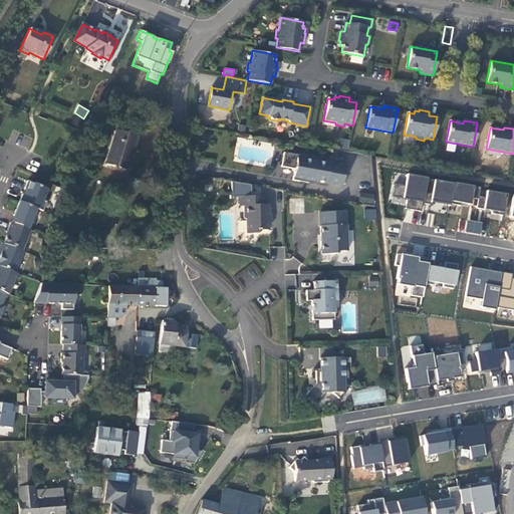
[(126,170),(137,138),(115,131),(105,163),(126,170)]
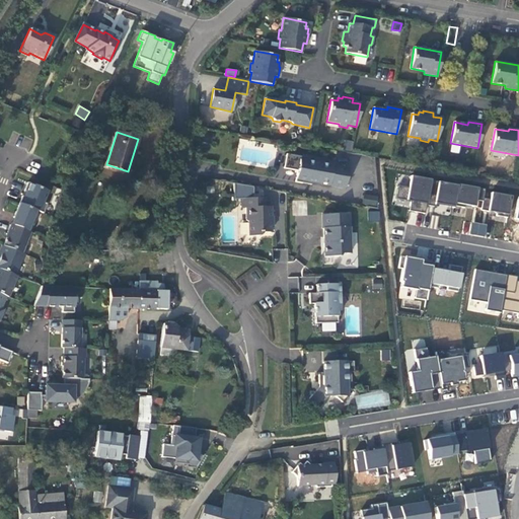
[(345,188),(349,168),(308,161),(300,159),(300,156),(286,154),(284,168),(297,170),(295,181),(302,183),(302,180),(311,181),(345,188)]
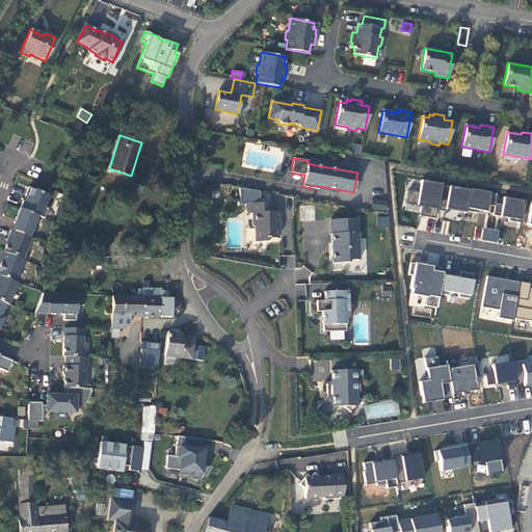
[(434,219),(441,184),(420,181),(418,192),(407,190),(405,204),(420,207),(419,216),(434,219)]
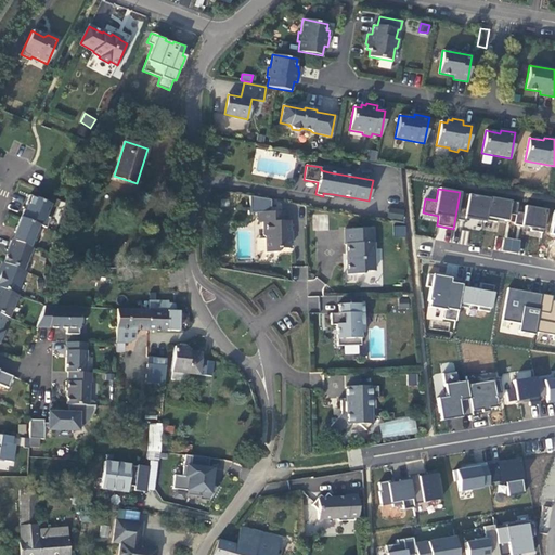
[(485,222),(489,198),(460,193),(455,219),(464,221),(464,219),(485,222)]
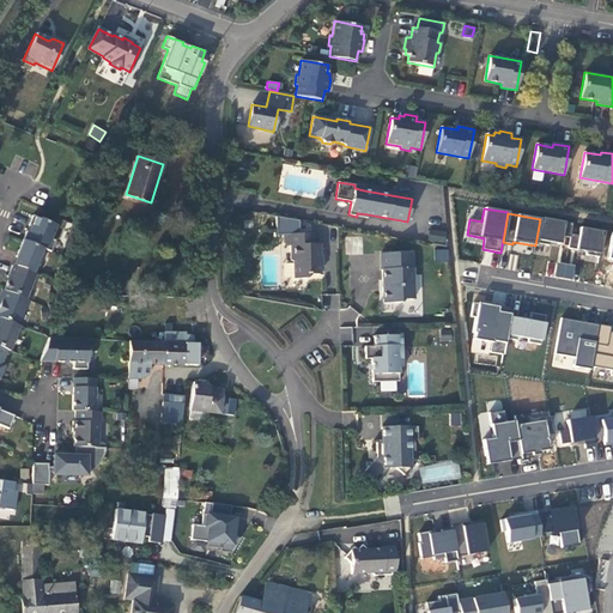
[(52,238),(56,225),(32,216),(29,226),(31,226),(29,232),(26,231),(23,241),(43,249),(50,252),(55,241),(52,238)]
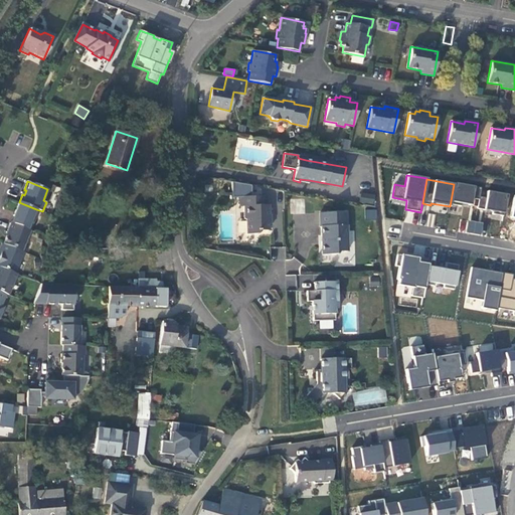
[(263,210),(262,196),(250,196),(250,185),(231,182),(231,195),(239,195),(239,197),(239,206),(243,206),(243,218),(246,220),(246,234),(256,234),(260,231),(268,230),(268,222),(271,219),(271,216),(269,216),(269,210),(263,210)]
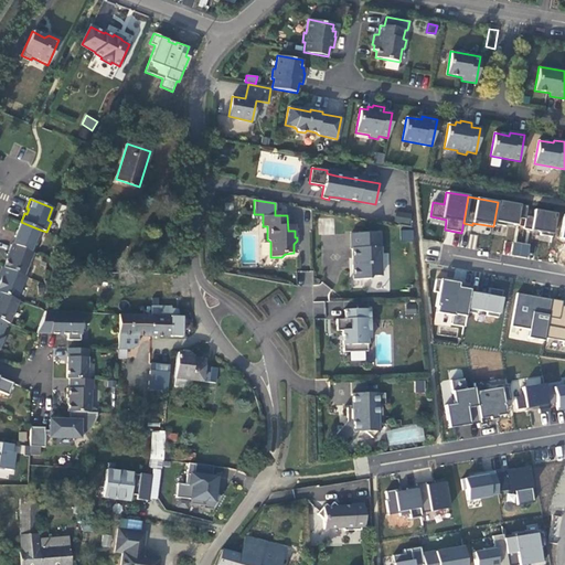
[(525,216),(526,206),(498,201),(498,202),(493,224),(505,226),(505,223),(515,225),(518,217),(524,220),(525,216)]
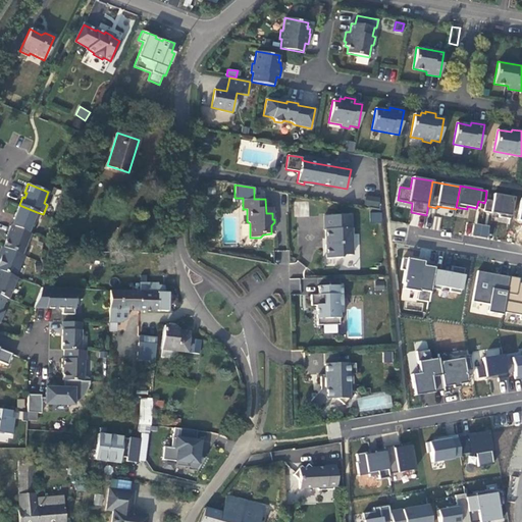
[(499,217),(510,219),(514,198),(493,194),(491,201),(485,200),(484,203),(483,211),(499,214),(499,217)]
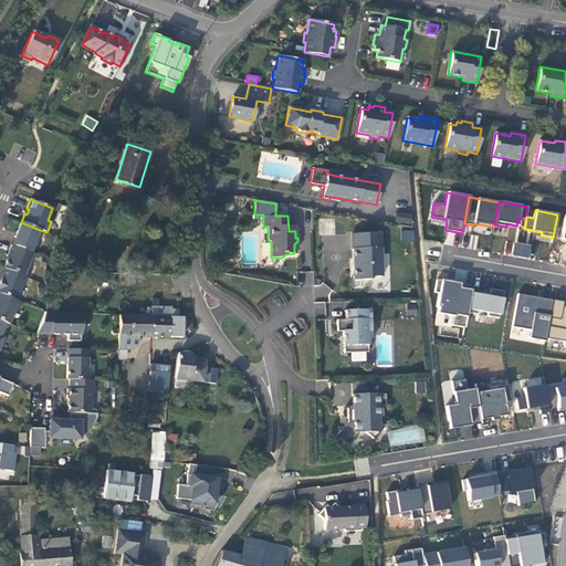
[(411,216),(397,213),(396,223),(409,226),(411,216)]
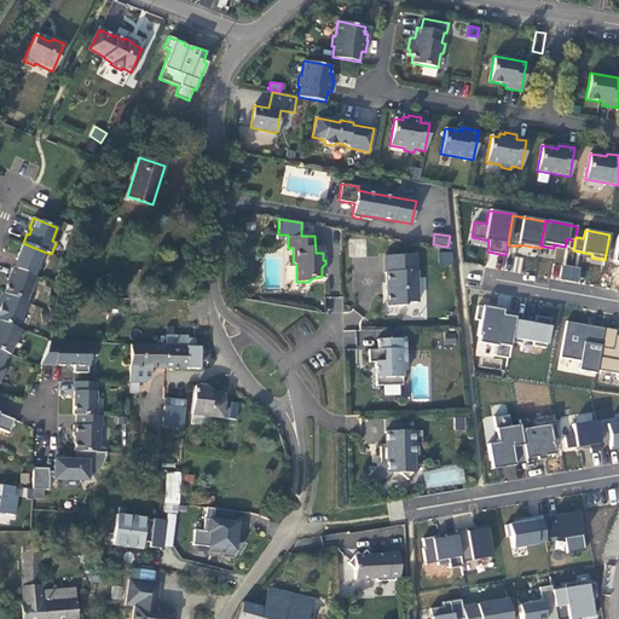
[(35,277),(41,262),(39,261),(44,252),(23,243),(16,260),(18,261),(15,268),(35,277)]
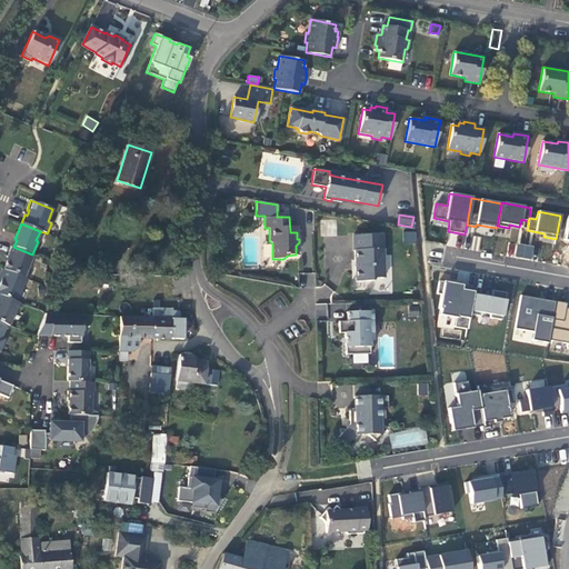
[(403,242),(416,242),(416,231),(403,231),(403,242)]
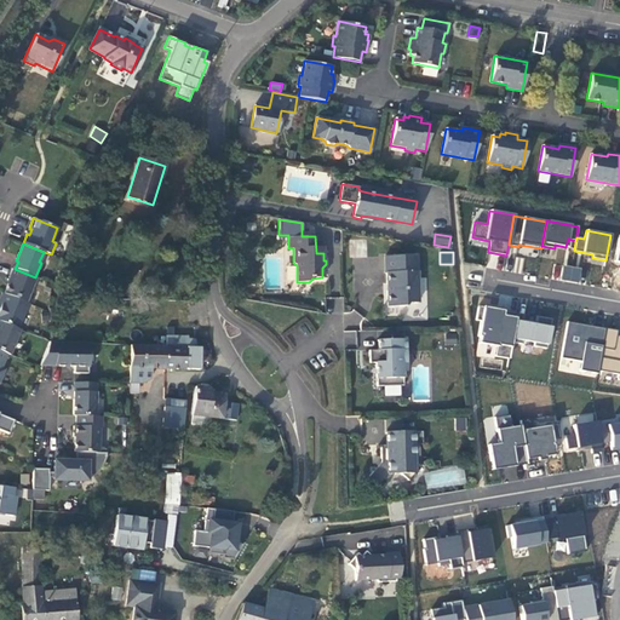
[(417,303),(417,256),(384,257),(385,274),(386,274),(388,306),(405,306),(407,303),(417,303)]
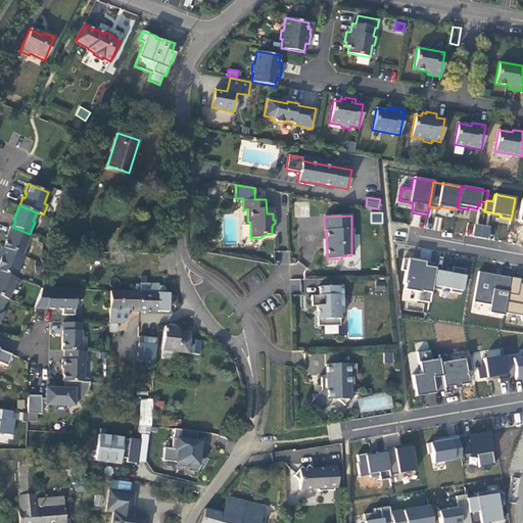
[(474,236),(489,238),(490,226),(475,224),(474,236)]
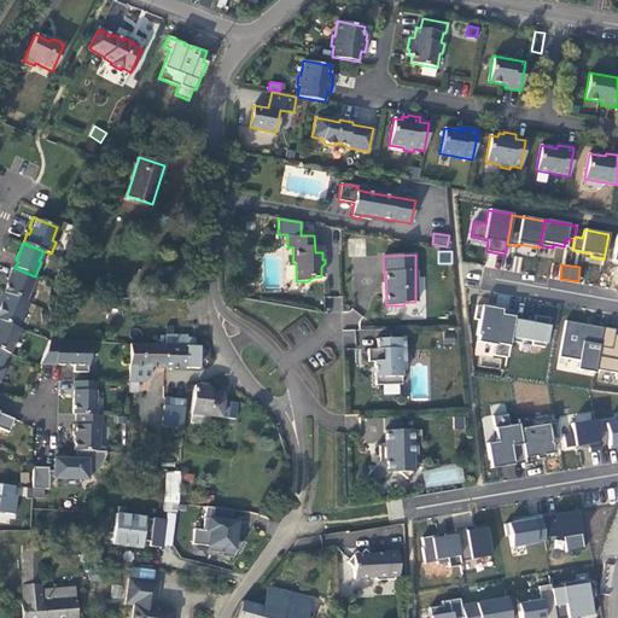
[(25,302),(35,277),(15,268),(12,267),(7,277),(10,278),(3,293),(25,302)]
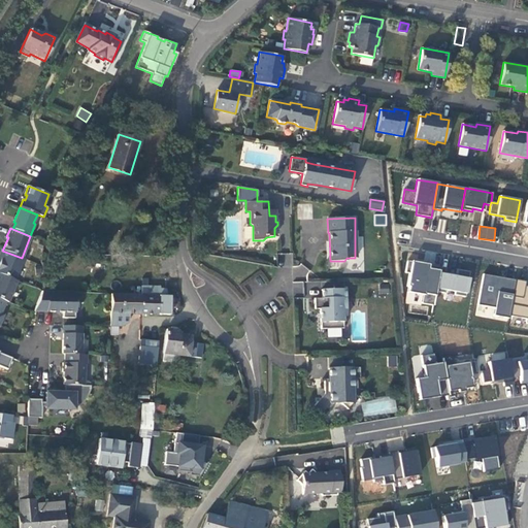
[(0,273),(14,281),(24,259),(22,258),(2,251),(1,250),(0,253),(0,258),(1,259),(0,260),(0,273)]
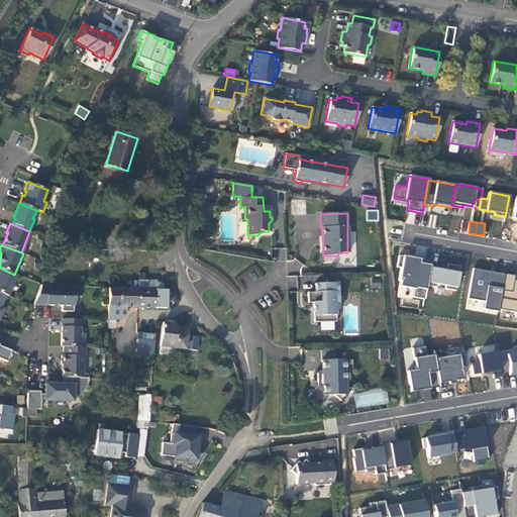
[(430,266),(431,262),(420,260),(419,262),(414,261),(414,257),(398,254),(396,267),(400,268),(398,281),(399,281),(398,286),(414,289),(412,297),(424,299),(426,286),(430,266)]
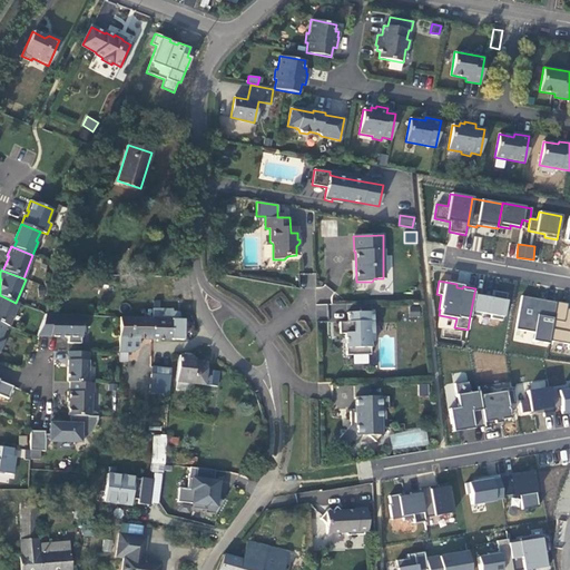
[(502,321),(507,293),(492,291),(492,296),(491,298),(483,297),(483,295),(474,293),(470,315),(479,316),(480,313),(491,315),(490,318),(502,321)]
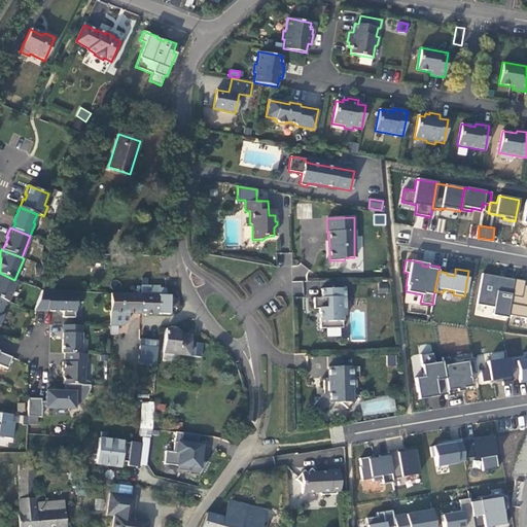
[(8,302),(18,281),(14,280),(0,273),(0,299),(5,301),(8,302)]
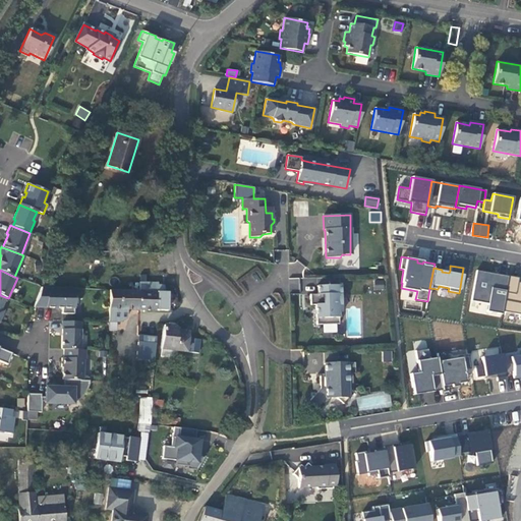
[(502,311),(508,276),(498,275),(497,279),(493,278),(494,274),(476,271),(471,301),(487,304),(486,311),(502,314),(502,311)]
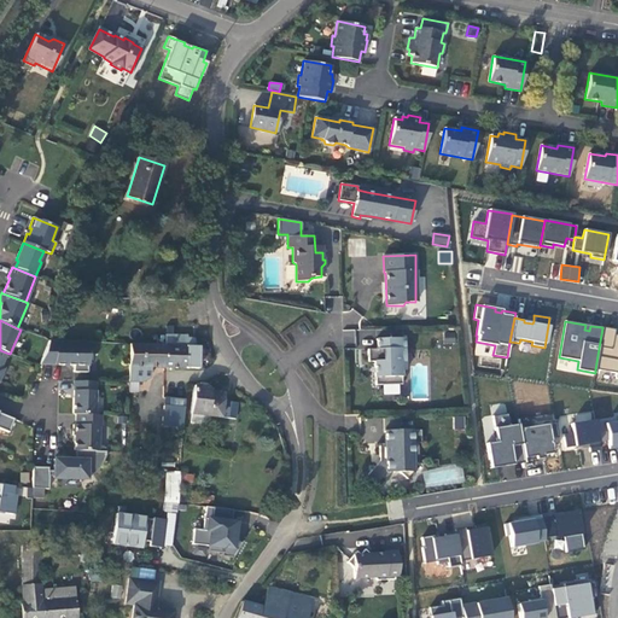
[(616,330),(602,327),(595,369),(617,373),(616,377),(617,377),(617,334),(614,334),(616,330)]
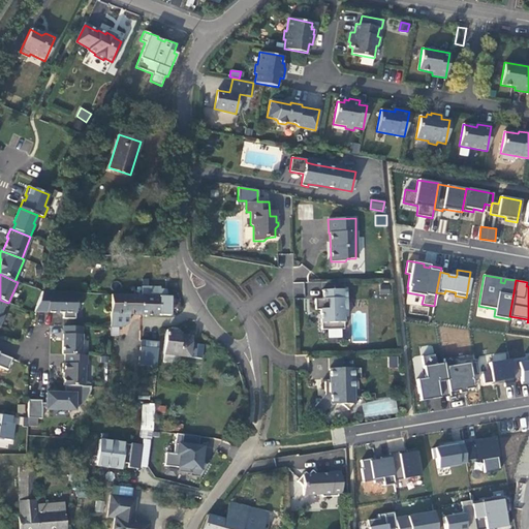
[(169,315),(169,296),(166,296),(165,289),(159,289),(160,287),(142,286),(142,296),(141,314),(169,315)]
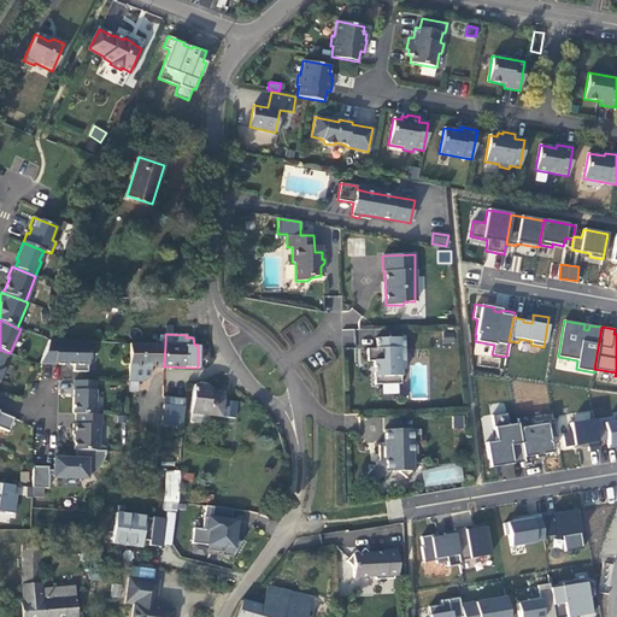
[(404,369),(403,338),(376,339),(376,348),(368,350),(368,362),(374,362),(375,385),(401,383),(401,369),(404,369)]
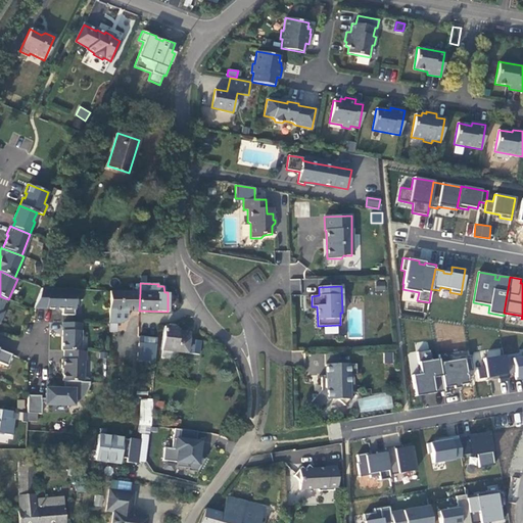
[(74,316),(75,290),(44,288),(41,288),(33,310),(62,310),(62,315),(74,316)]
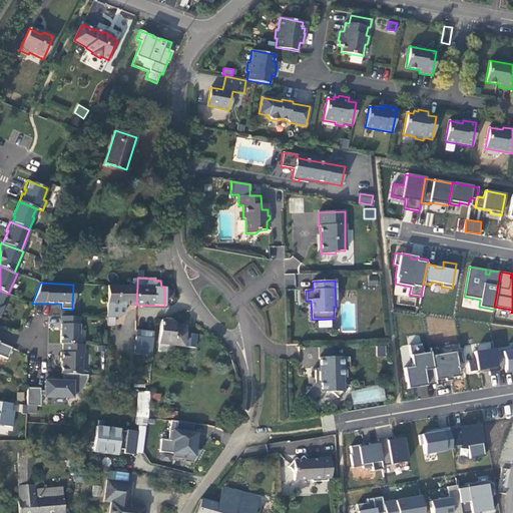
[(136,305),(137,287),(131,287),(107,286),(107,305),(106,317),(114,317),(118,317),(125,313),(124,305),(136,305)]
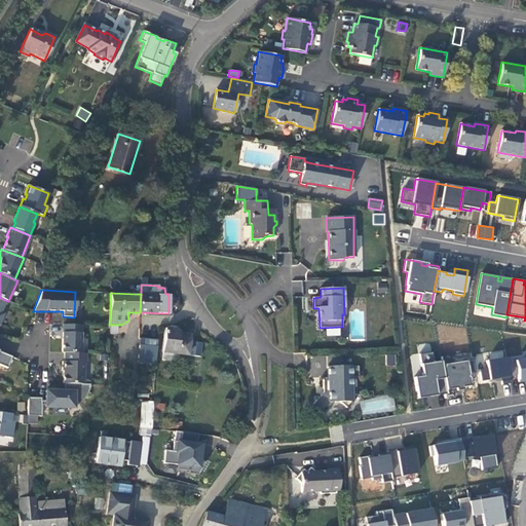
[(81,353),(81,325),(63,325),(62,352),(64,352),(81,353)]
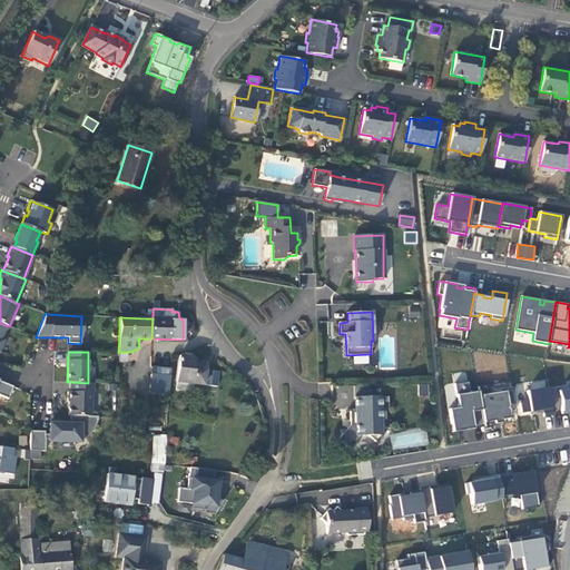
[(127,362),(127,352),(118,352),(118,353),(118,355),(118,362),(127,362)]
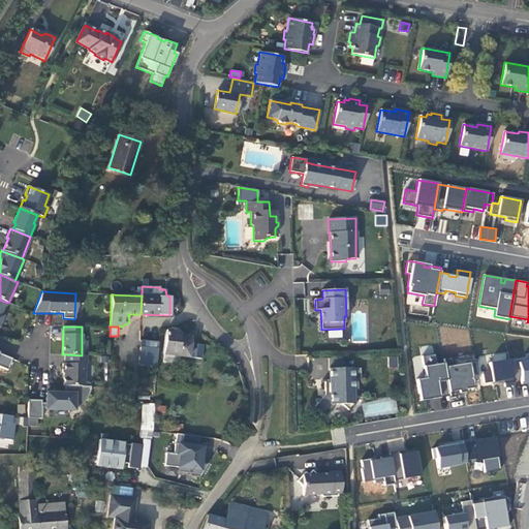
[(190,343),(191,336),(180,335),(177,331),(172,331),(166,331),(163,354),(164,354),(163,363),(179,365),(180,356),(200,359),(203,345),(190,343)]
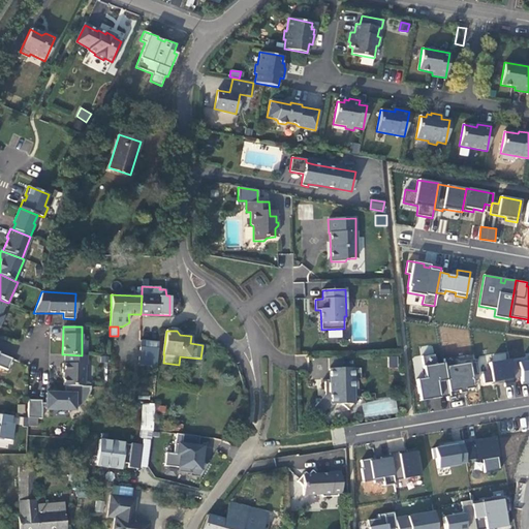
[(158,344),(159,342),(139,340),(138,365),(156,367),(157,360),(158,344)]
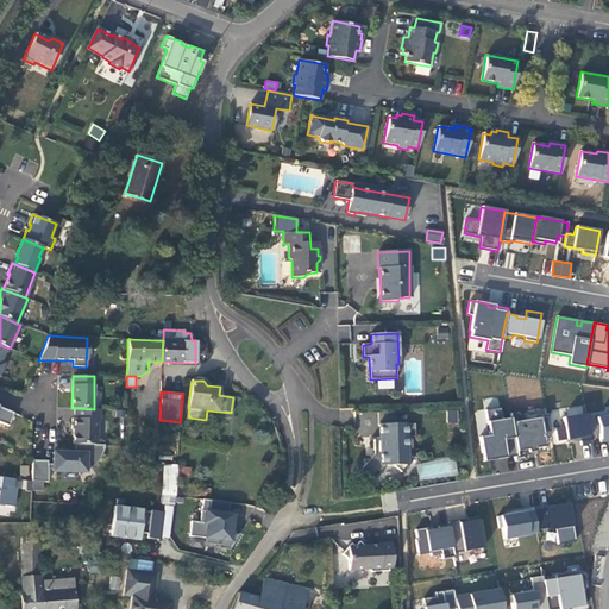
[(483,399),(484,408),(498,407),(498,397),(483,399)]
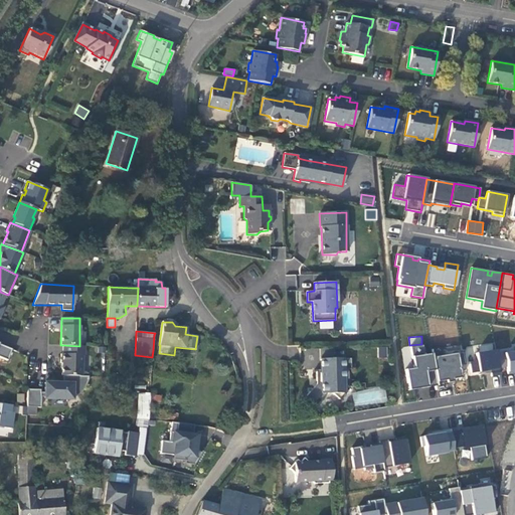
[(11,349),(0,344),(0,357),(7,360),(11,349)]
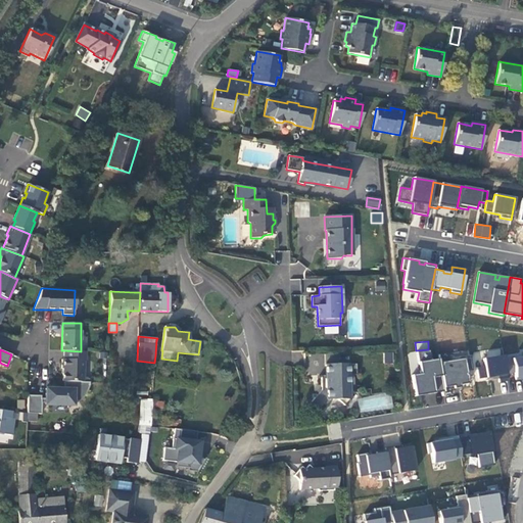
[(84,382),(84,361),(86,361),(86,351),(81,351),(63,350),(63,360),(61,360),(61,369),(62,369),(62,381),(63,381),(84,382)]
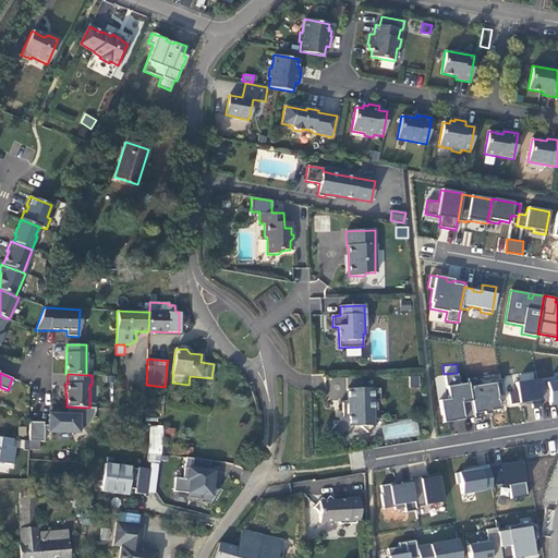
[(443,423),(473,417),(468,383),(459,385),(458,374),(445,376),(448,399),(439,400),(443,423)]
